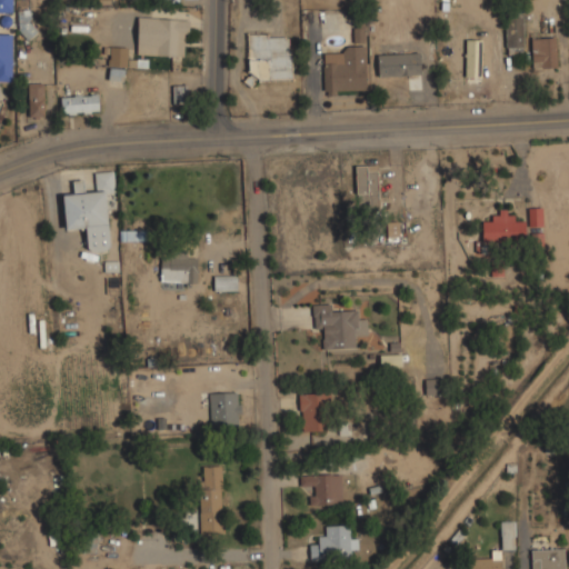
[(12,0),(0,0),(0,12),(12,12),(12,0)]
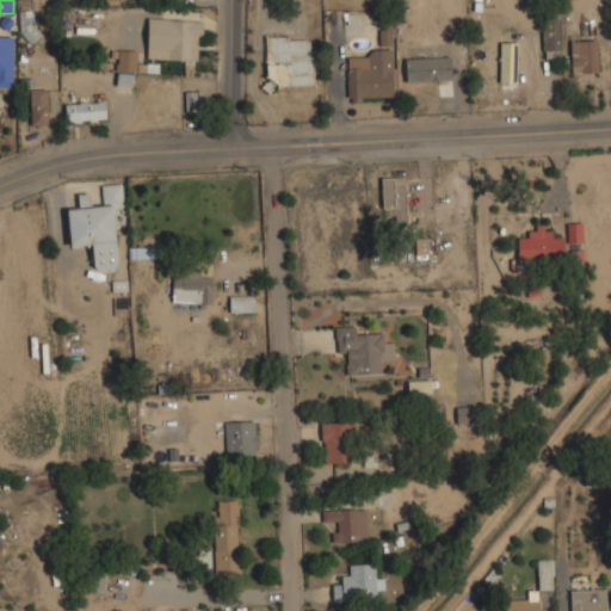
[(543,57),(563,57),(563,16),(543,16),(543,57)]
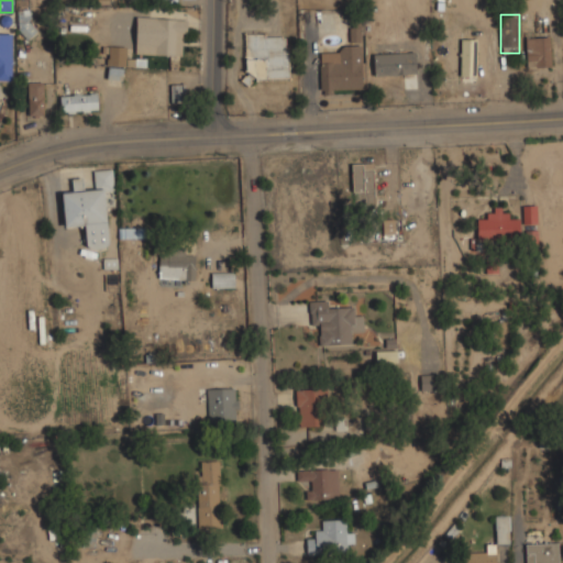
[(135,55),(186,55),(187,17),(136,17),(135,55)]
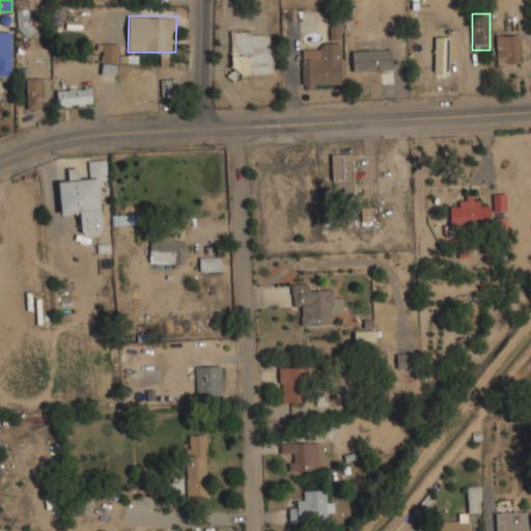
[(330,25),(330,39),(339,40),(339,25),(330,25)]
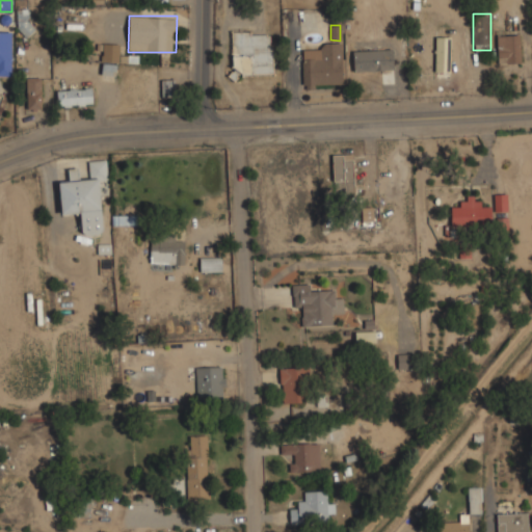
[(0,76),(11,76),(11,32),(0,32),(0,76)]
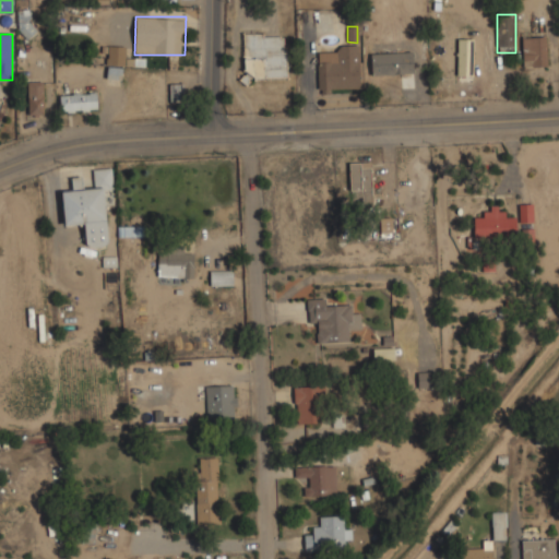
[(286,79),(286,34),(244,34),(244,79),(286,79)]
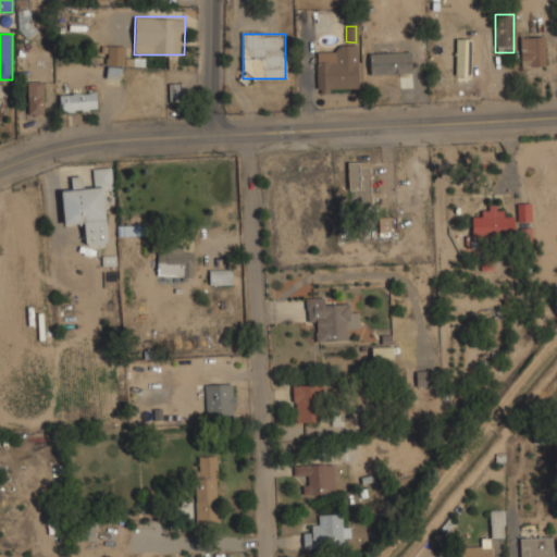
[(545,35),(521,35),(521,66),(545,66),(545,35)]
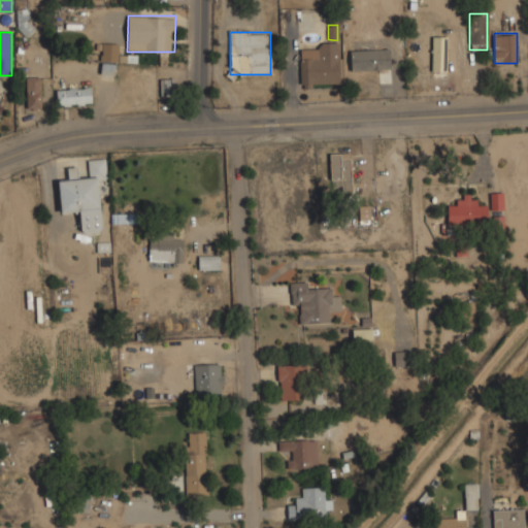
[(447,37),(433,37),(433,71),(447,71),(447,37)]
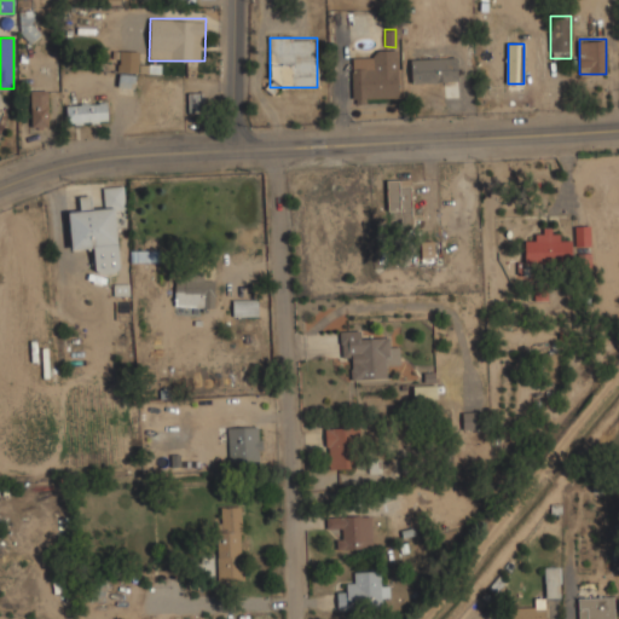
[(399,98),(399,50),(374,50),(374,57),(352,57),(352,98),(399,98)]
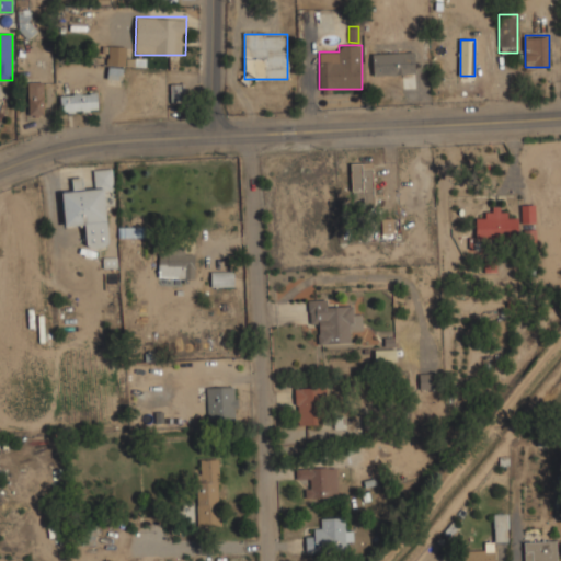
[(125,46),(109,46),(109,64),(125,64),(125,46)]
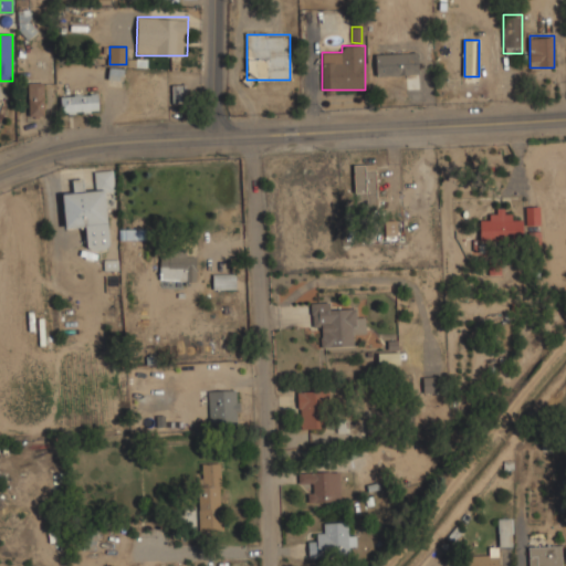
[(420,77),(383,77),(383,88),(420,88),(420,77)]
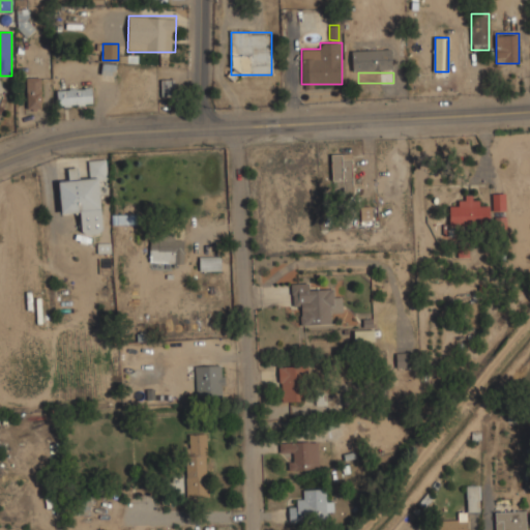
[(41,77),(27,77),(27,109),(41,109),(41,77)]
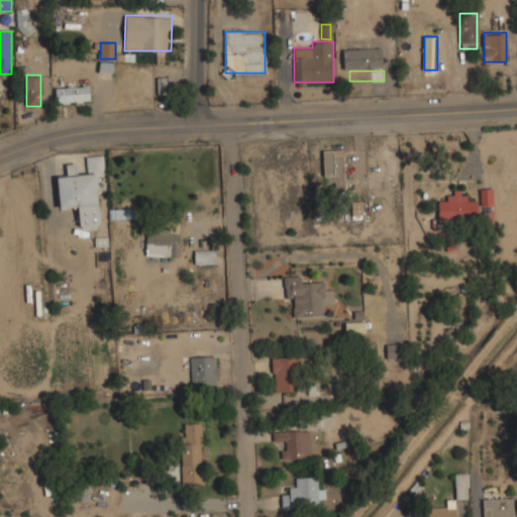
[(157,94),(171,94),(171,77),(157,77),(157,94)]
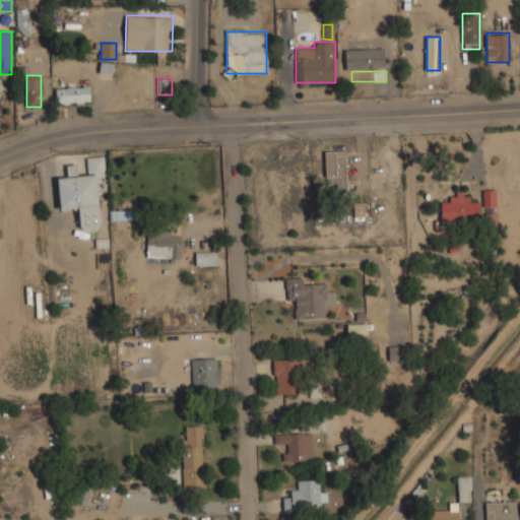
[(57,85),(57,105),(91,105),(91,85),(57,85)]
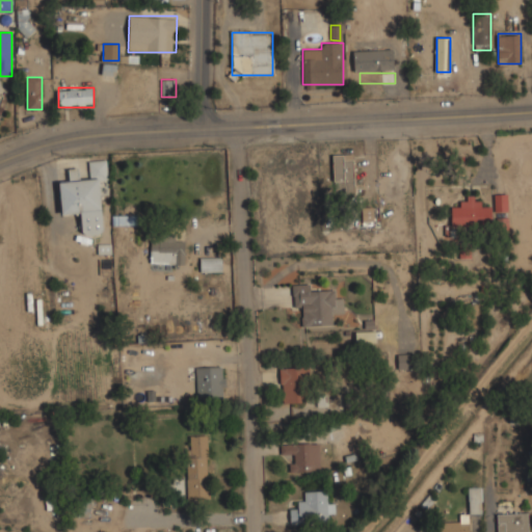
[(353,187),(353,154),(333,154),(333,187),(353,187)]
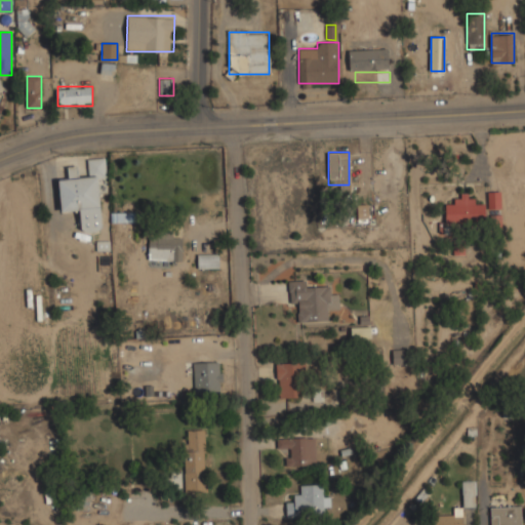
[(59,211),(79,210),(81,233),(102,232),(96,178),(106,177),(105,158),(87,159),(88,176),(77,177),(76,166),(67,167),(68,178),(57,179),(59,211)]
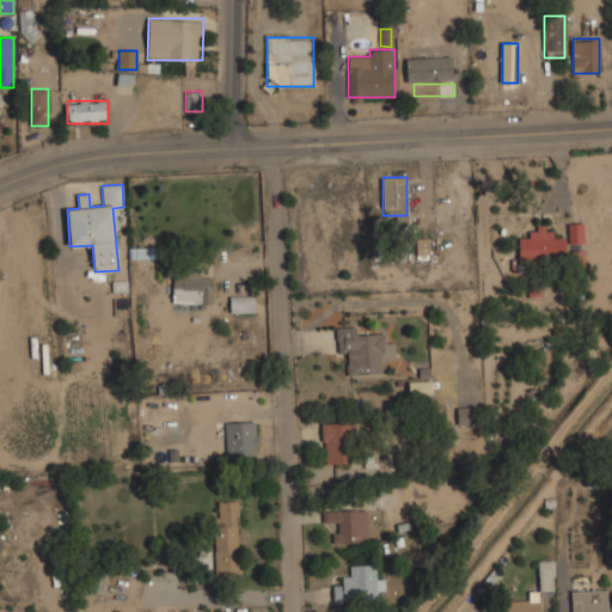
[(551,226),(533,226),(533,238),(520,238),(520,262),(565,262),(565,237),(551,237),(551,226)]
